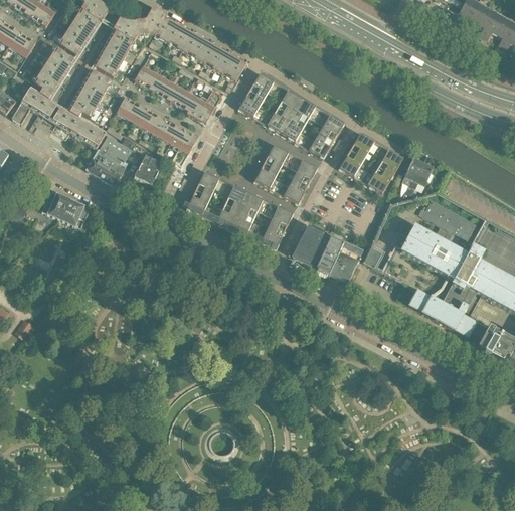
[(67,113),(58,108),(52,119),(60,124),(59,127),(96,148),(106,132),(78,116),(80,112),(90,117),(112,78),(112,77),(126,53),(136,35),(150,32),(234,80),(245,62),(165,16),(166,14),(167,14),(152,6),(146,17),(132,21),(121,14),(113,28),(106,24),(101,21),(110,8),(99,0),(82,0),(83,4),(56,45),(33,81),(30,87),(19,105),(11,118),(21,123),(29,109),(38,114),(40,112),(46,116),(48,117),(55,106),(53,105),(46,100),(51,93),(61,100),(71,106),(69,110),(67,113)]
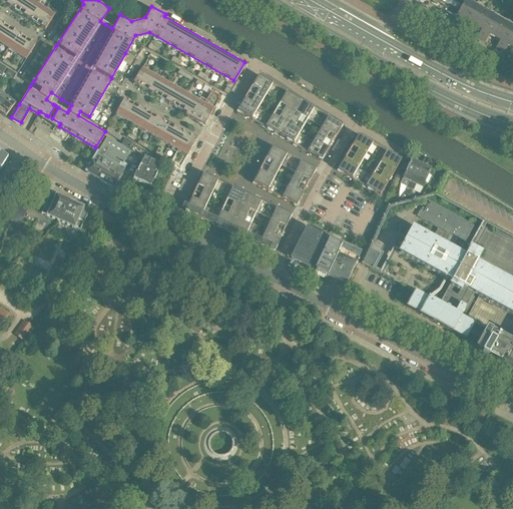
[(14,0),(11,5),(20,10),(26,0),(14,0)]
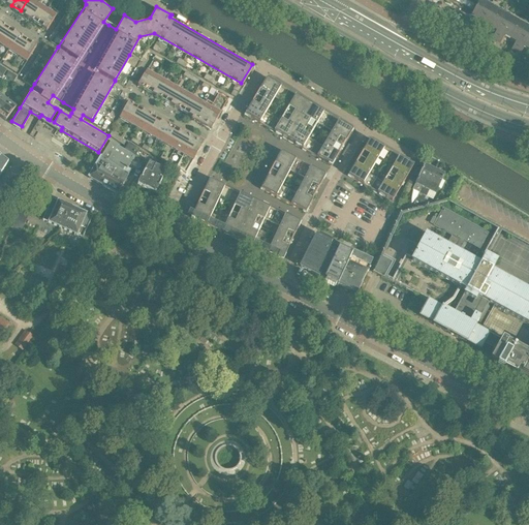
[(27,0),(21,10),(30,17),(40,1),(38,0),(27,0)]
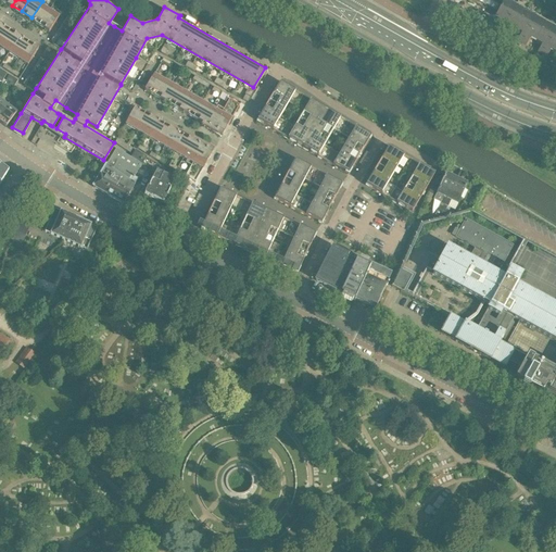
[(75,0),(74,0),(70,9),(73,11),(78,2),(75,0)]
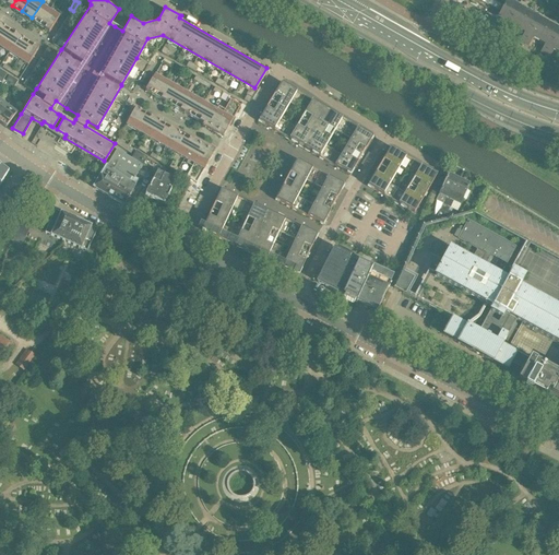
[(499,25),(503,27),(519,0),(504,0),(497,13),(503,16),(499,25)]
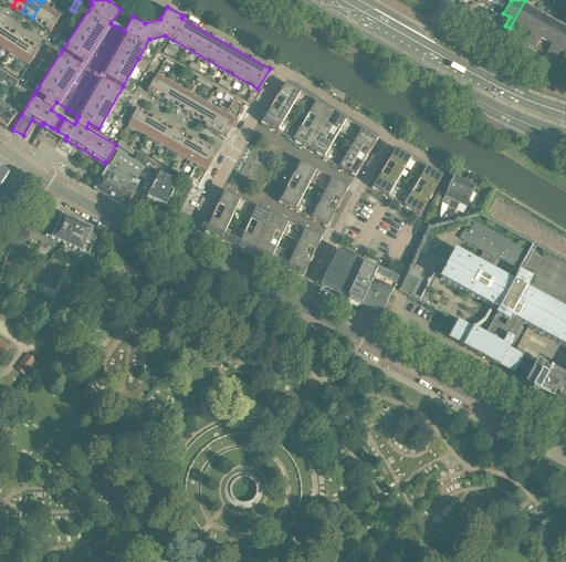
[(520,22),(525,25),(536,6),(525,0),(510,28),(514,30),(520,22)]
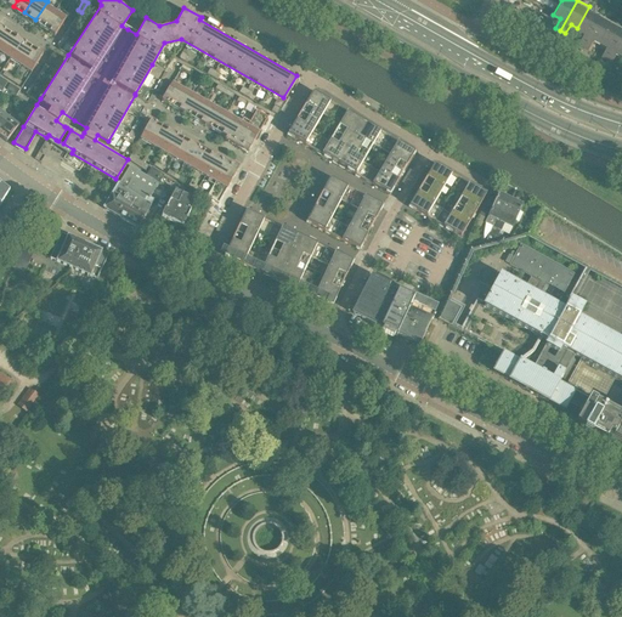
[(35,20),(45,27),(57,7),(47,1),(35,20)]
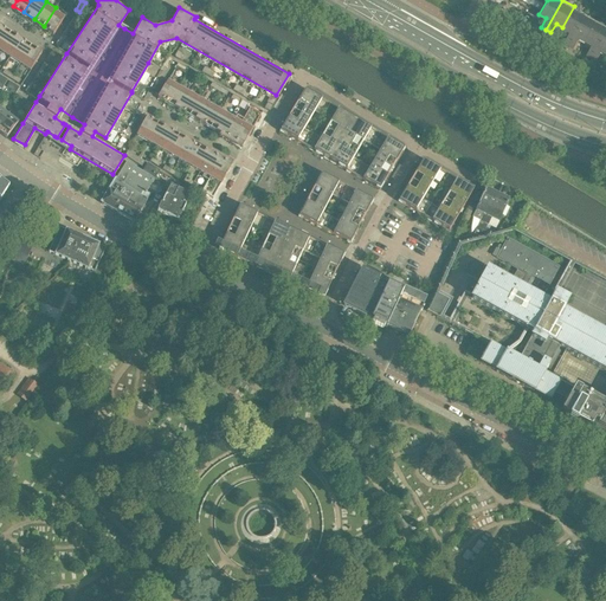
[(563,39),(568,43),(585,12),(574,6),(562,27),(568,31),(563,39)]
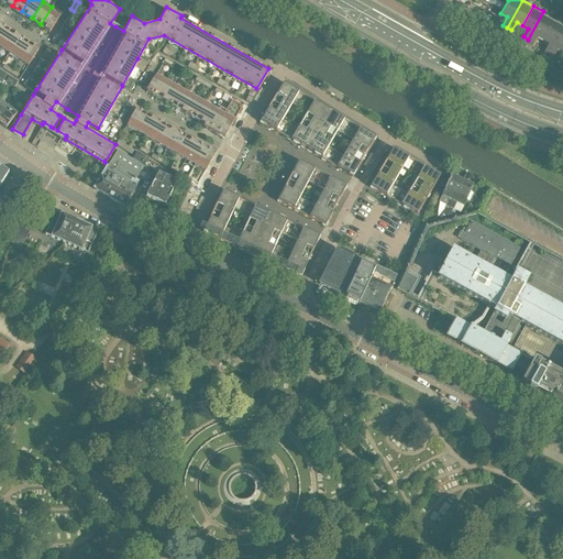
[(52,7),(41,24),(50,29),(59,12),(52,7)]
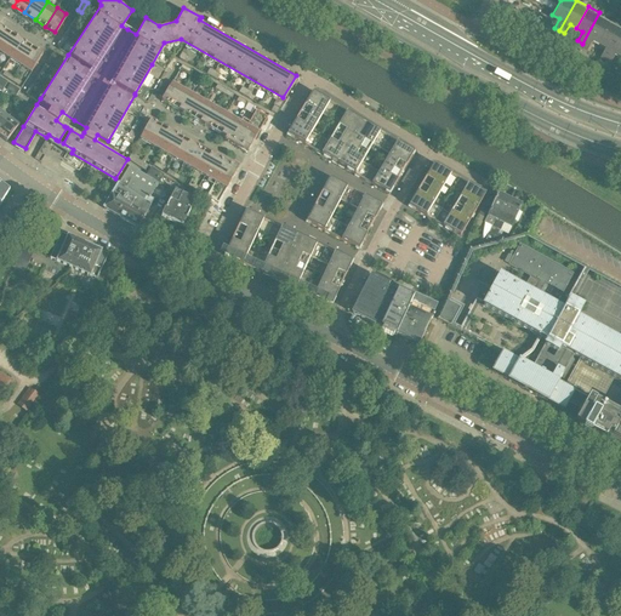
[(75,12),(63,30),(68,33),(79,15),(75,12)]
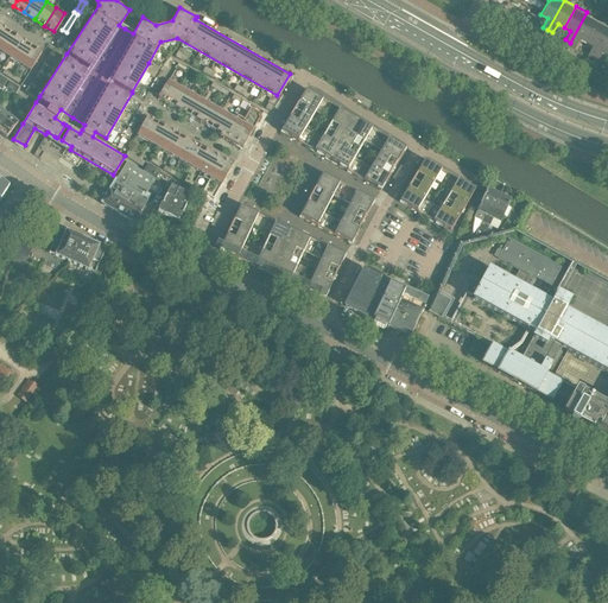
[(580,37),(586,40),(599,19),(587,12),(570,43),(575,45),(580,37)]
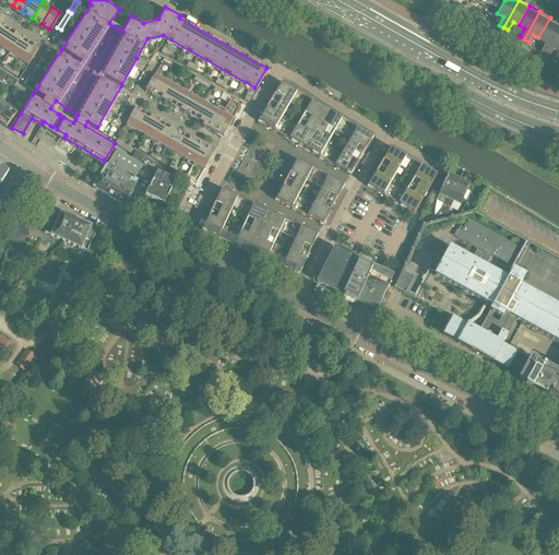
[(540,48),(545,50),(558,24),(558,22),(550,18),(538,37),(545,40),(540,48)]
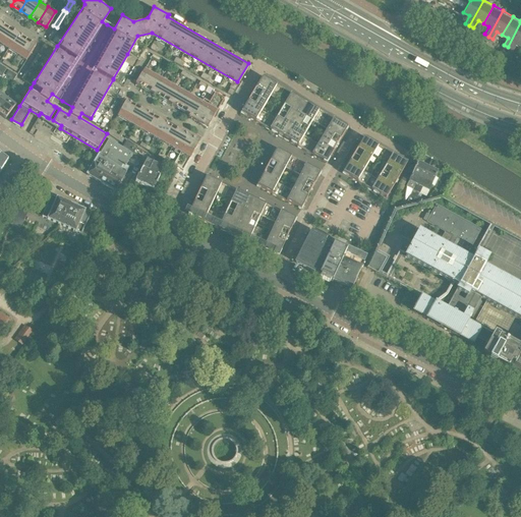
[(520,22),(508,47),(512,50),(516,42),(520,45),(520,22)]
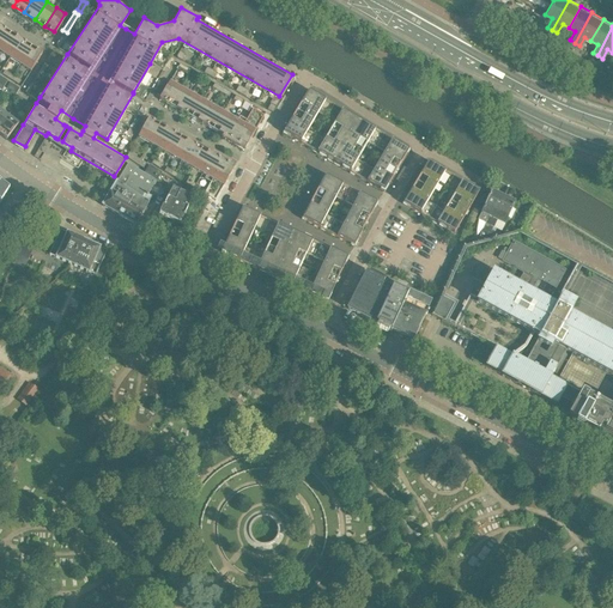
[(0,42),(0,48),(10,54),(20,36),(10,29),(0,42)]
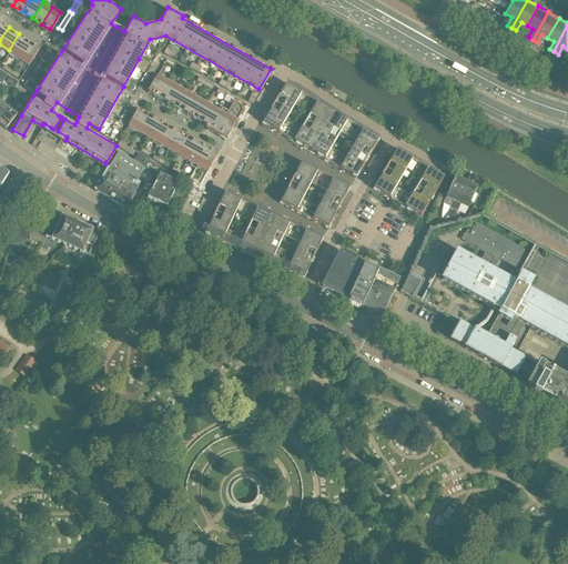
[(9,50),(17,56),(28,39),(19,33),(9,50)]
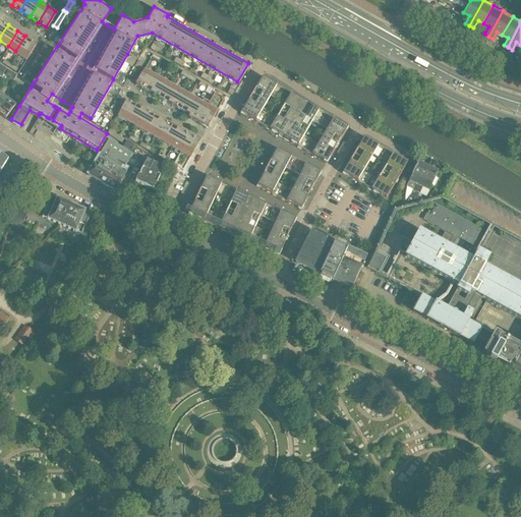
[(25,36),(15,51),(25,57),(36,42),(25,36)]
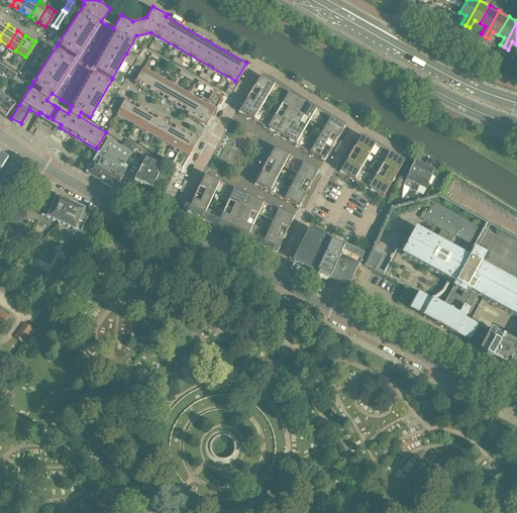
[(41,42),(40,44),(39,47),(42,49),(47,41),(46,41),(45,40),(44,40),(43,41),(42,41),(42,42),(41,42)]
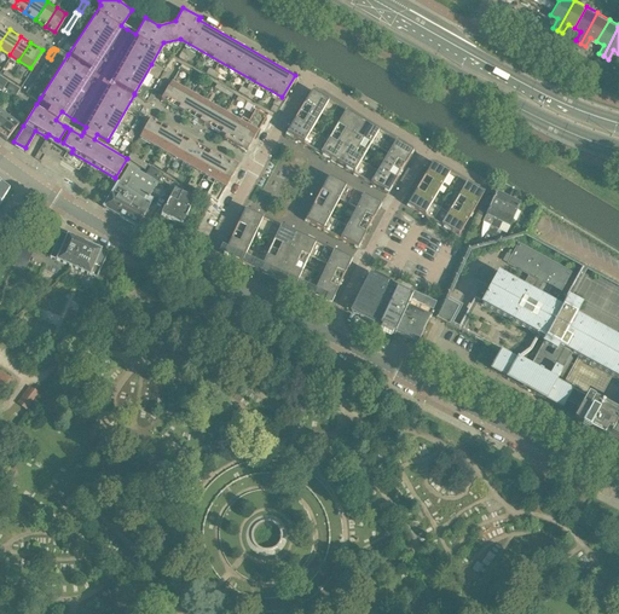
[(171,53),(166,64),(169,67),(175,56),(171,53)]
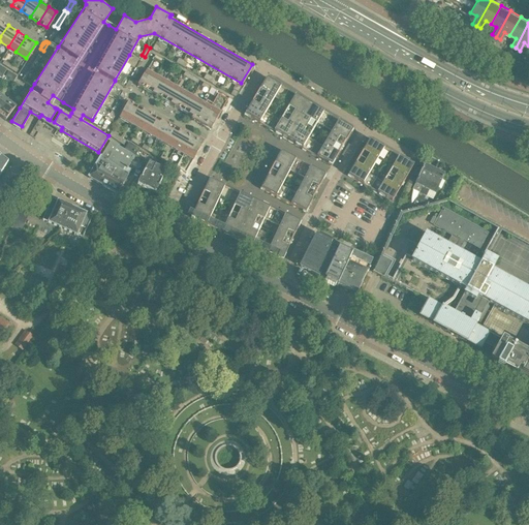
[(38,51),(29,66),(32,68),(41,53),(38,51)]
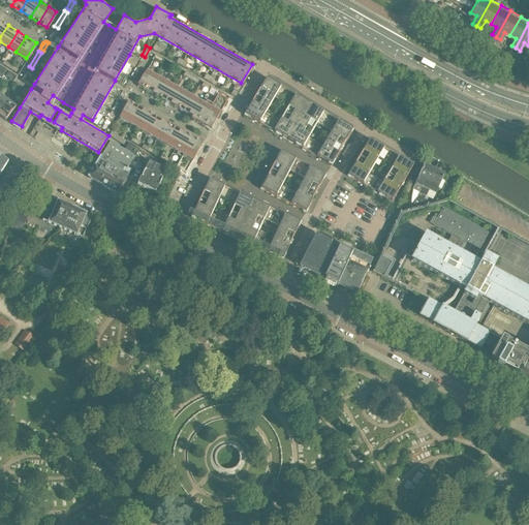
[(137,83),(150,90),(159,73),(147,66),(137,83)]
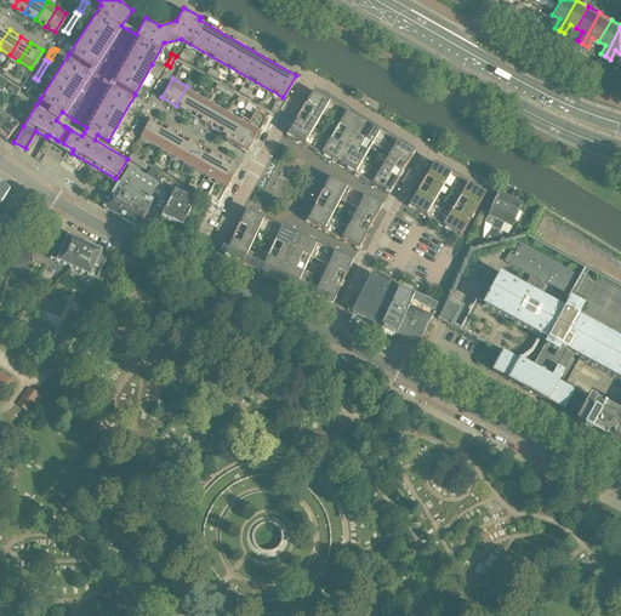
[(6,85),(11,87),(16,91),(20,86),(10,79),(6,85)]
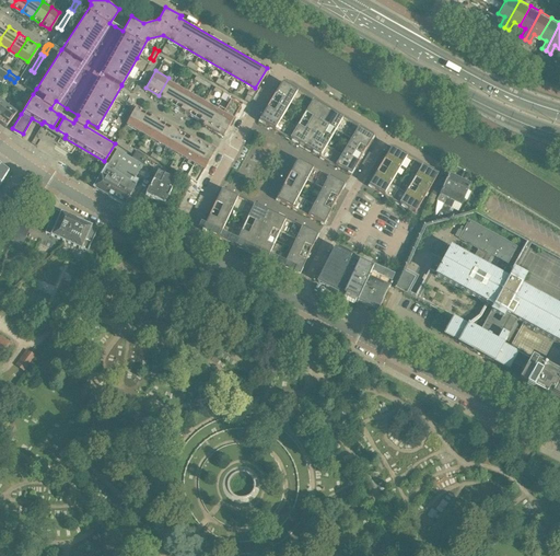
[(23,81),(26,83),(32,74),(28,72),(23,81)]
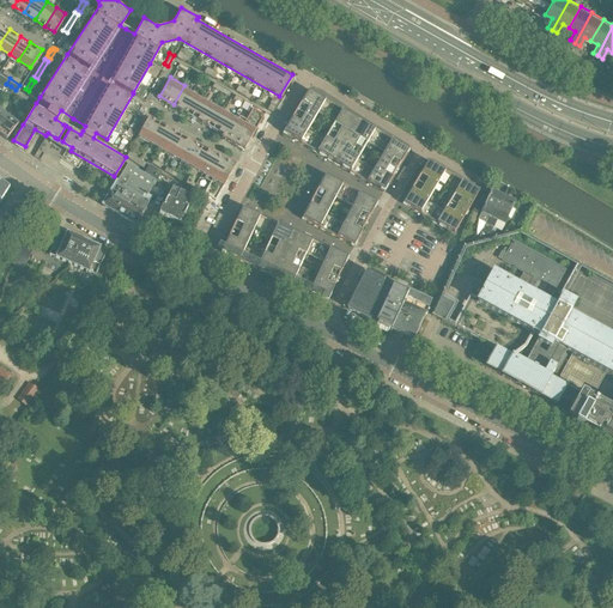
[(174,104),(186,110),(195,92),(184,85),(174,104)]
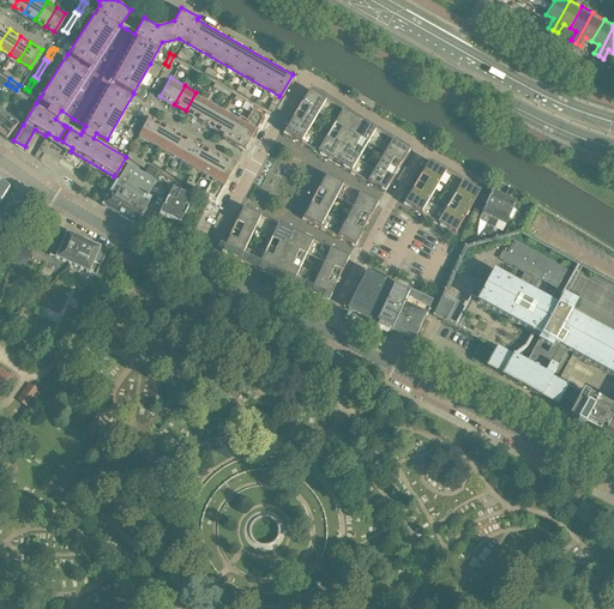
[(307,91),(296,108),(313,118),(318,109),(326,114),(333,102),(314,90),(315,90),(308,86),(306,90),(307,91)]
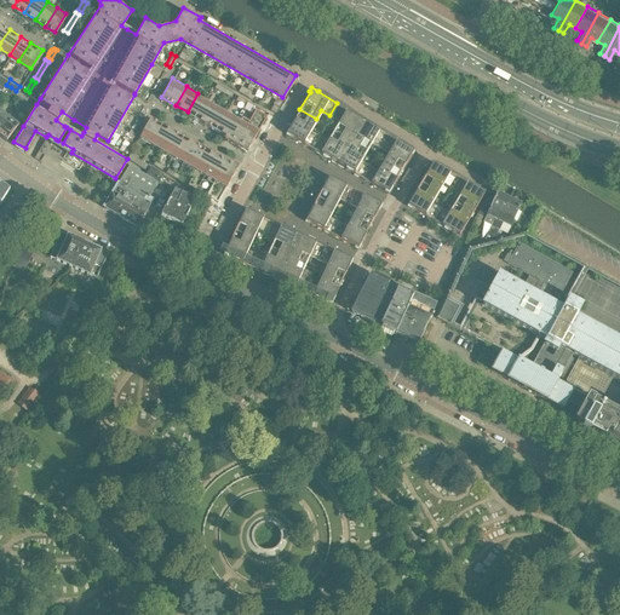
[(15,98),(24,104),(26,104),(28,99),(18,93),(15,98)]
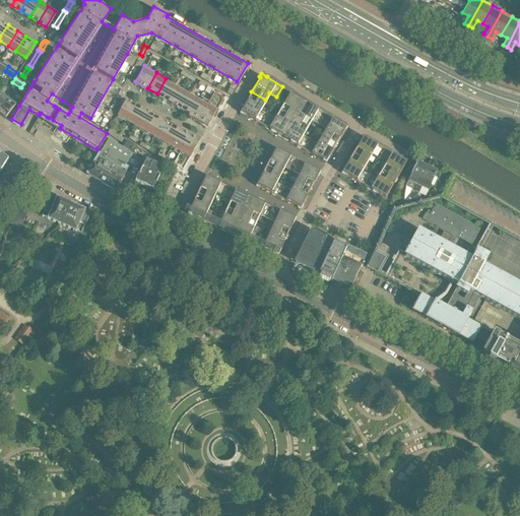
[(157,93),(168,100),(176,83),(166,78),(157,93)]
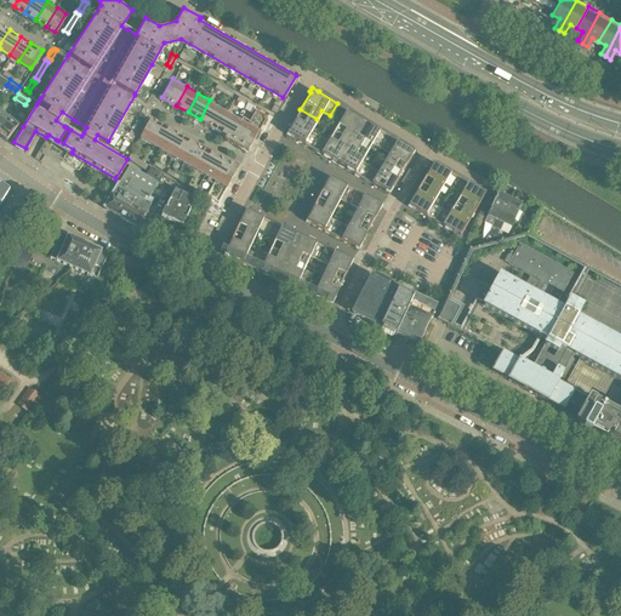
[(200,119),(212,126),(222,107),(210,100),(200,119)]
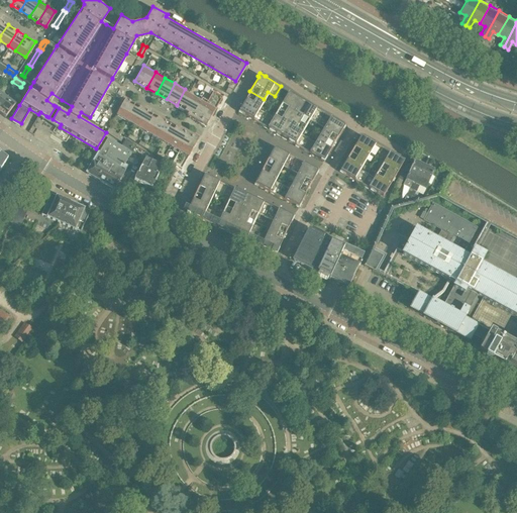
[(278,108),(291,116),(302,98),(295,94),(296,94),(290,90),(290,91),(281,86),(275,96),(283,100),(278,108)]
